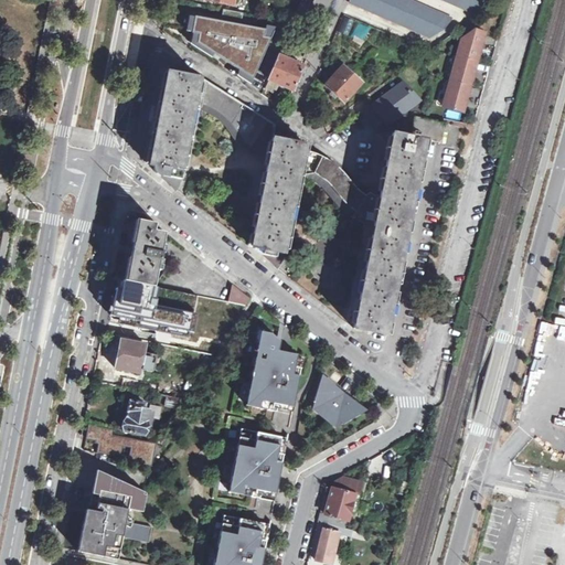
[(300,0),(299,3),(326,13),(330,0),(300,0)]
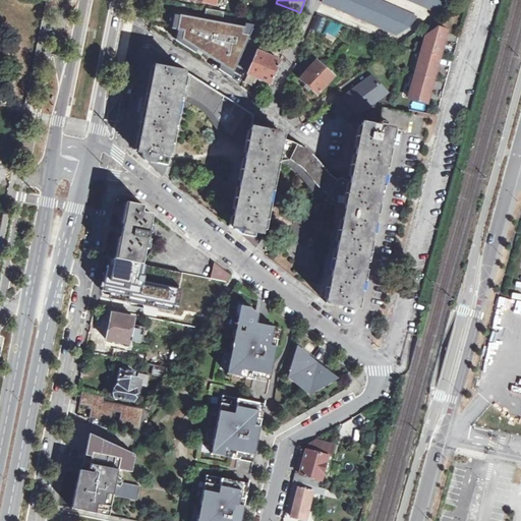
[(379,0),(322,0),(322,2),(397,35),(409,26),(417,16),(379,0)]
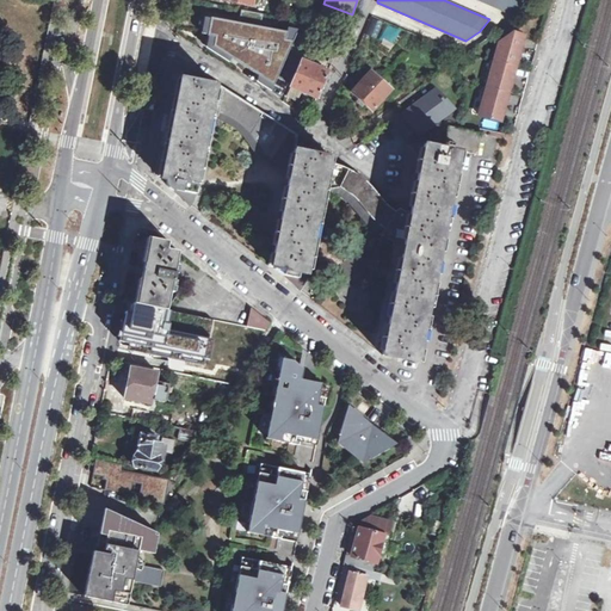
[(534,6),(519,0),(480,0),(519,17),(534,6)]
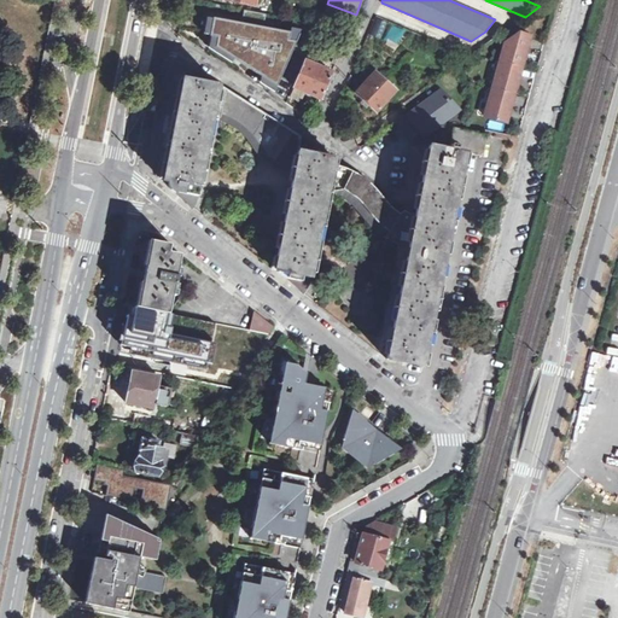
[(243,23),(214,17),(210,36),(217,38),(216,47),(278,86),(302,35),(266,28),(268,15),(245,11),(243,23)]
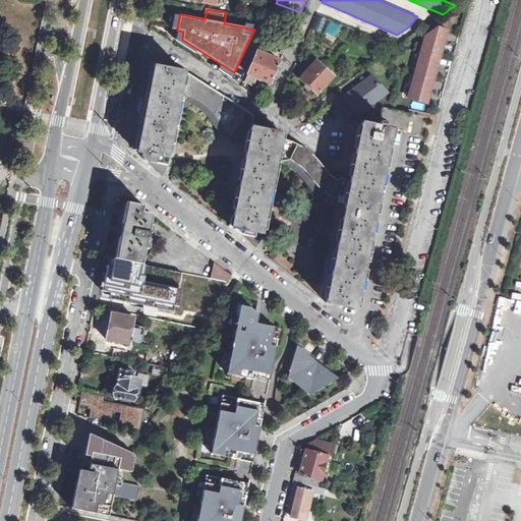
[(316,15),(309,31),(320,36),(328,19),(316,15)]
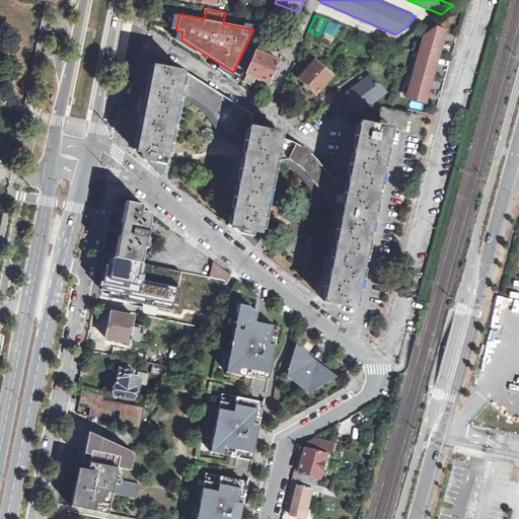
[(406,97),(426,103),(445,29),(436,27),(424,35),(420,52),(417,51),(414,59),(418,60),(414,75),(410,74),(408,82),(412,83),(406,97)]
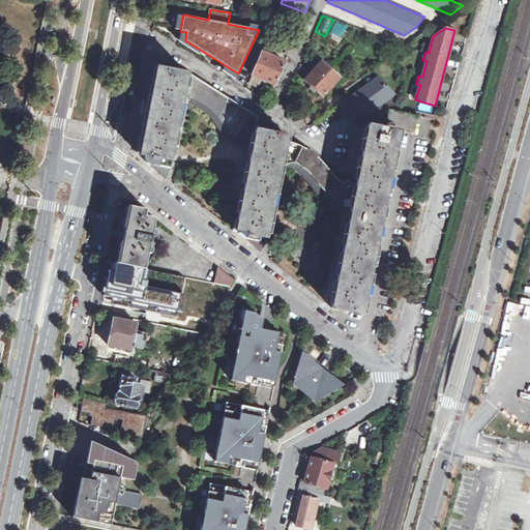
[(251,74),(275,84),(285,62),(261,52),(251,74)]
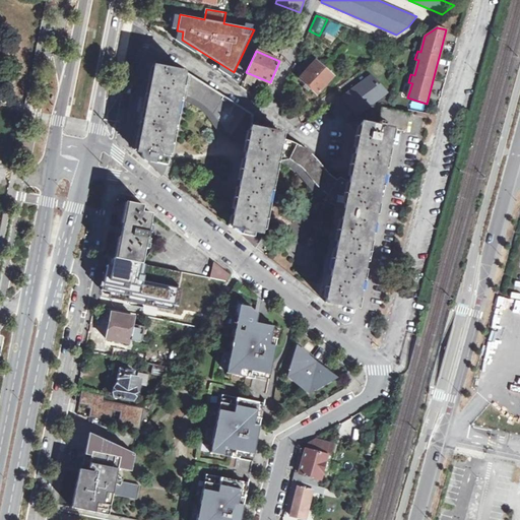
[(171,146),(181,93),(184,70),(163,57),(150,59),(134,149),(163,174),(168,160),(171,146)]
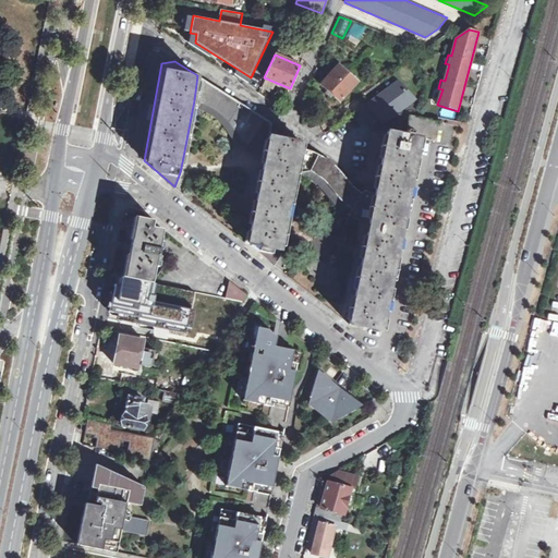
[(340,101),(358,82),(339,64),(322,84),(340,101)]
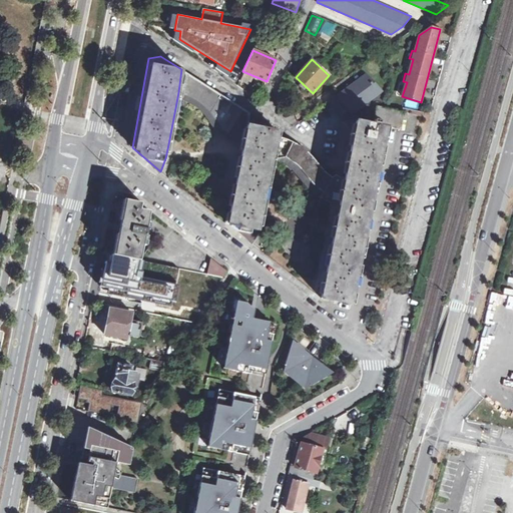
[(238,138),(245,140),(250,113),(181,69),(178,92),(186,94),(192,97),(197,99),(200,101),(204,105),(210,110),(214,116),(219,122),(221,125),(223,128),(226,130),(229,133),(232,134),(235,136),(238,138)]
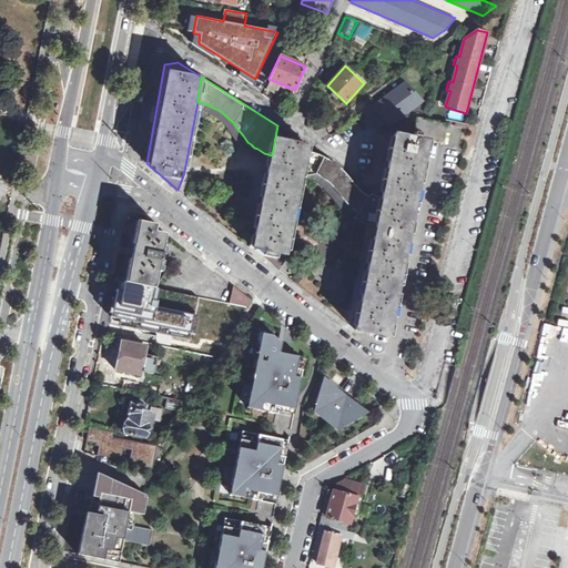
[(364,112),(374,127),(377,130),(387,122),(391,125),(422,102),(405,83),(364,112)]
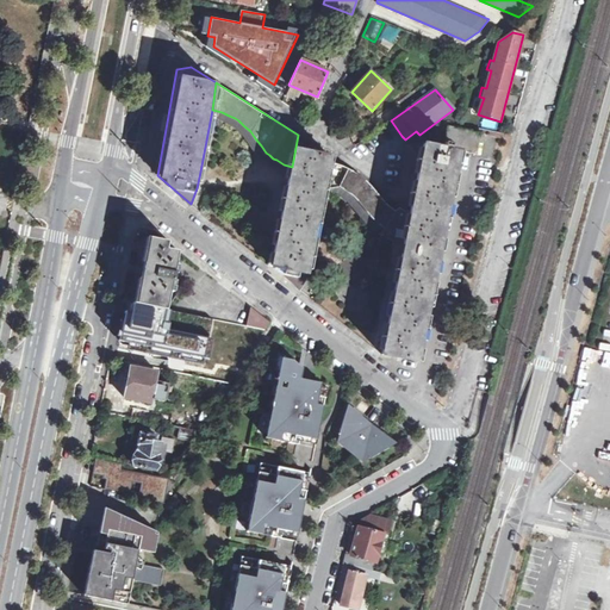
[(473,128),(480,120),(464,104),(456,111),(472,128),(473,128)]
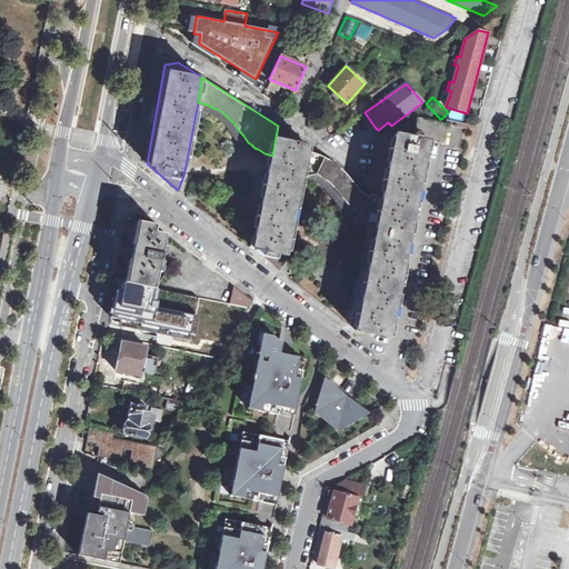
[(383,196),(379,221),(357,330),(389,337),(428,141),(428,140),(446,143),(449,123),(418,117),(417,121),(413,138),(396,133),(396,135),(383,196)]
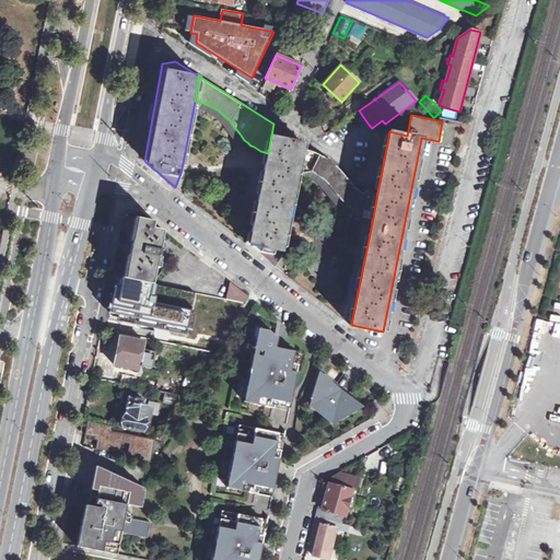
[(284,243),(299,168),(302,149),(300,148),(303,143),(273,124),(268,153),(249,244),(276,265),(282,255),(284,243)]
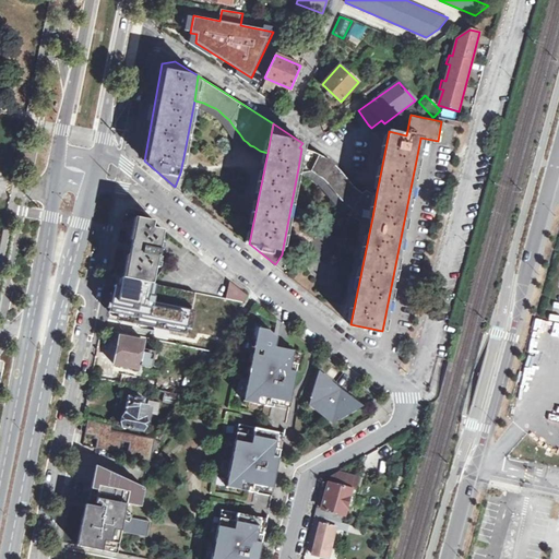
[(366,215),(372,217),(377,192),(375,192),(370,191),(366,189),(357,181),(356,183),(323,156),(321,155),(319,154),(317,153),(312,152),(310,151),(301,149),(298,168),(301,168),(308,170),(318,175),(321,177),(323,179),(328,182),(332,187),(335,192),(339,197),(342,200),(346,203),(349,206),(354,209),(359,212),(363,214),(366,215)]
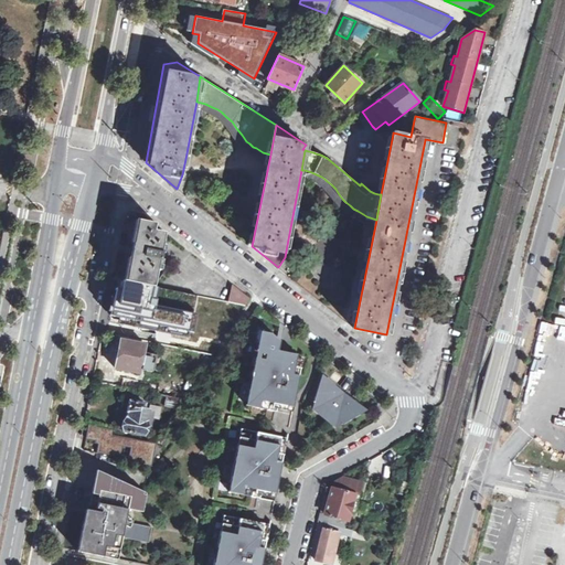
[(126,280),(153,286),(166,232),(155,230),(156,223),(138,220),(126,280)]
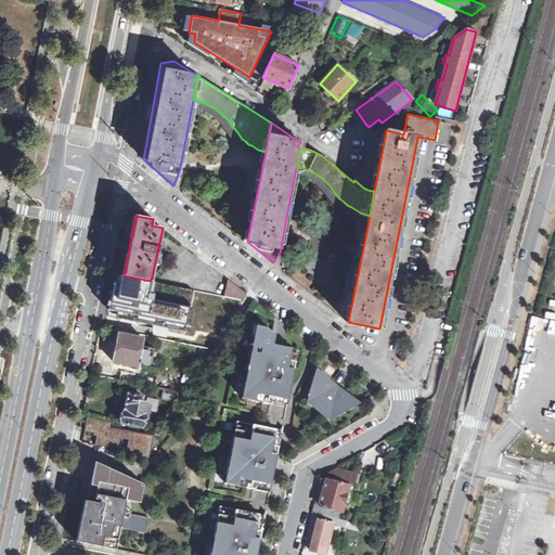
[(246,293),(244,292),(228,280),(224,296),(242,300),(246,293)]
